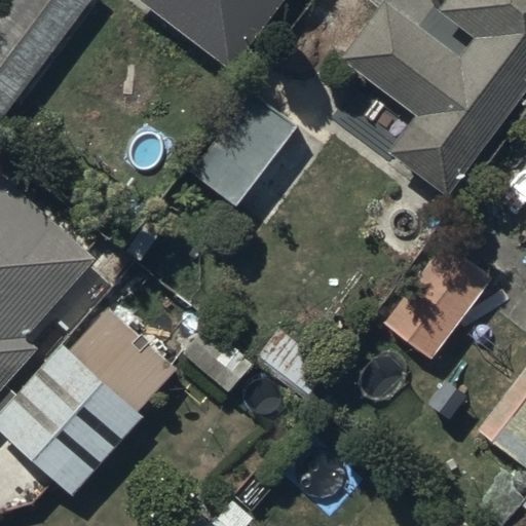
[(6,0),(0,8),(0,116),(90,0),(6,0)]
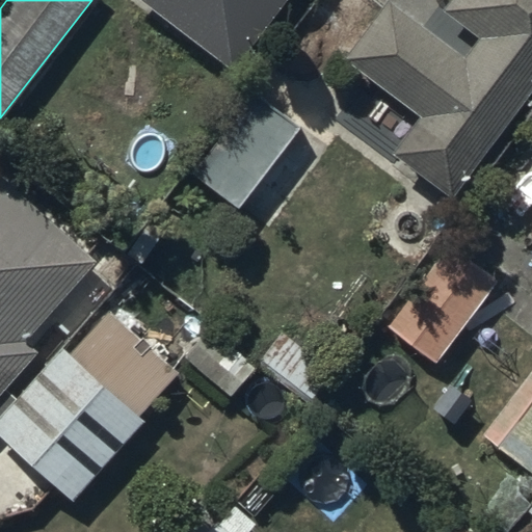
[(134,0),(232,73),(286,0),(134,0)]
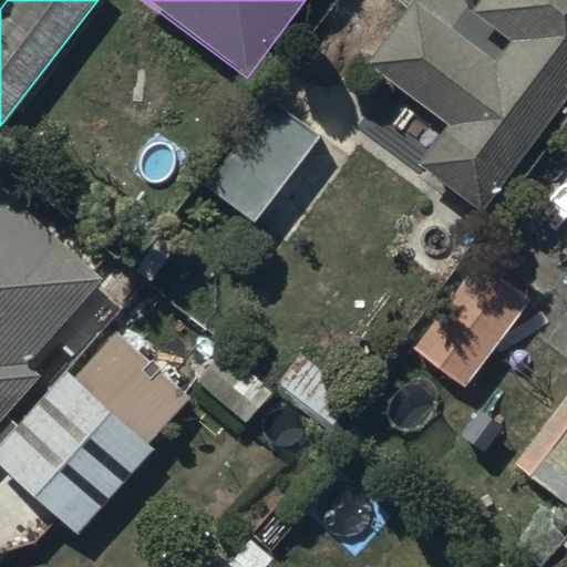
[(414,0),(410,0),(362,64),(445,125),(414,166),(480,215),(566,95),(566,0),(477,0),(470,11),(508,40),(494,59),(414,0)]
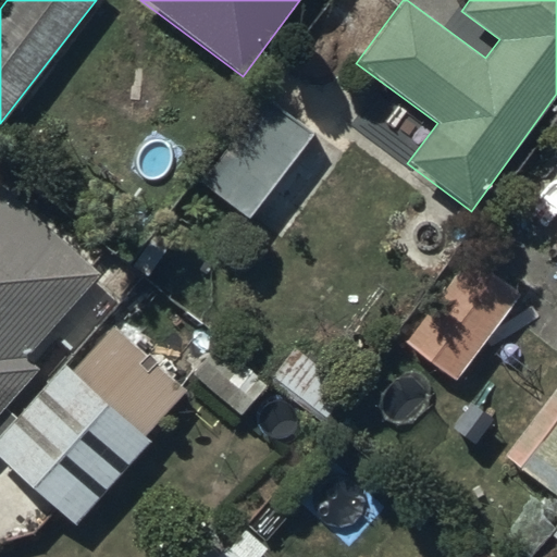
[(347,158),(256,93),(194,178),(284,244),(347,158)]
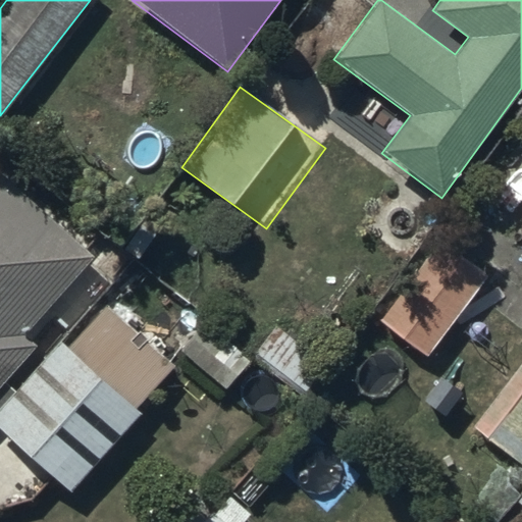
[(0,385),(37,346),(25,334),(96,257),(0,169),(0,385)]
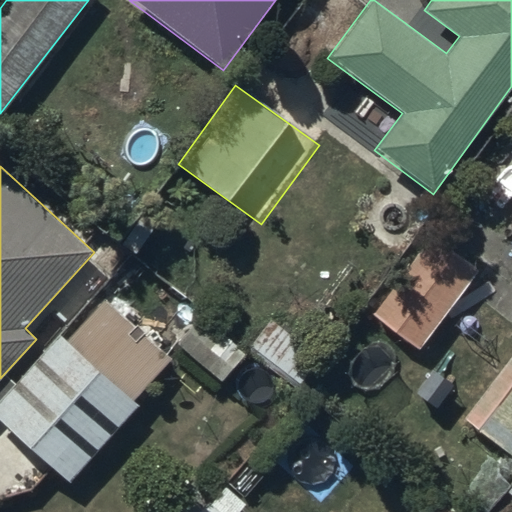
[(376,304),(375,315),(418,350),(480,270),(431,232),(376,304)]
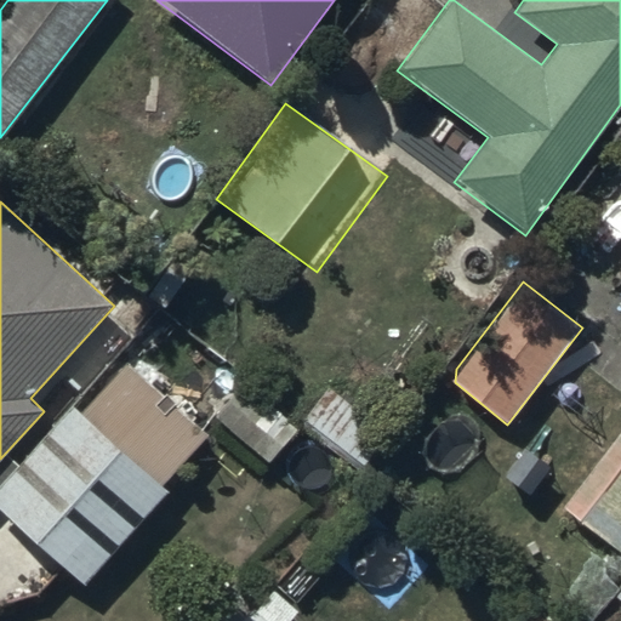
[(73,406),(0,484),(0,508),(83,586),(170,491),(163,485),(208,437),(125,360),(78,411),(73,406)]
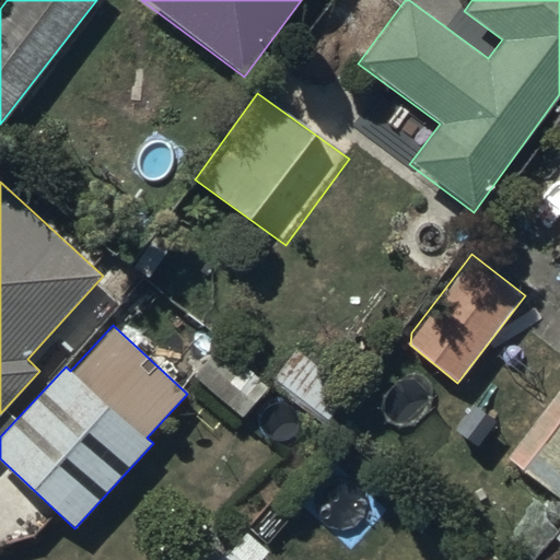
[(218,345),(193,374),(242,417),(267,387),(218,345)]
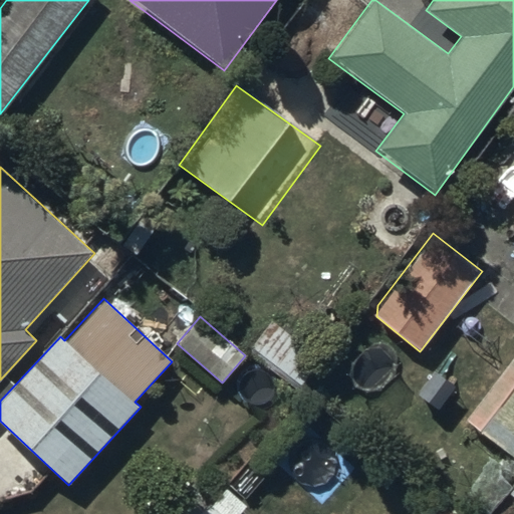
[(275,318),(251,346),(291,380),(315,352),(275,318)]
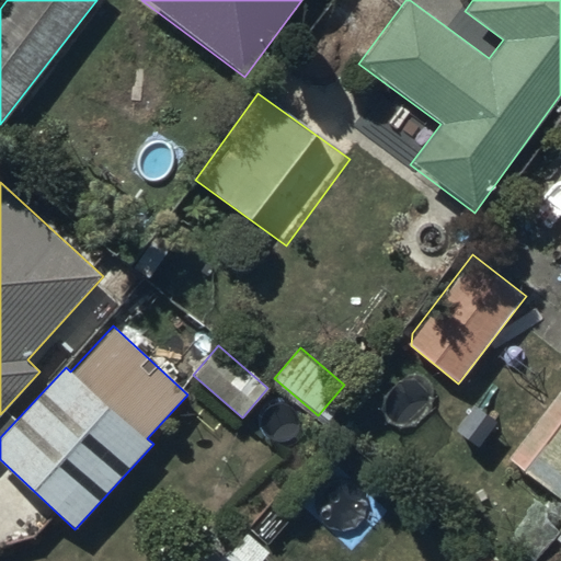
[(560,386),(507,457),(560,501),(560,386)]
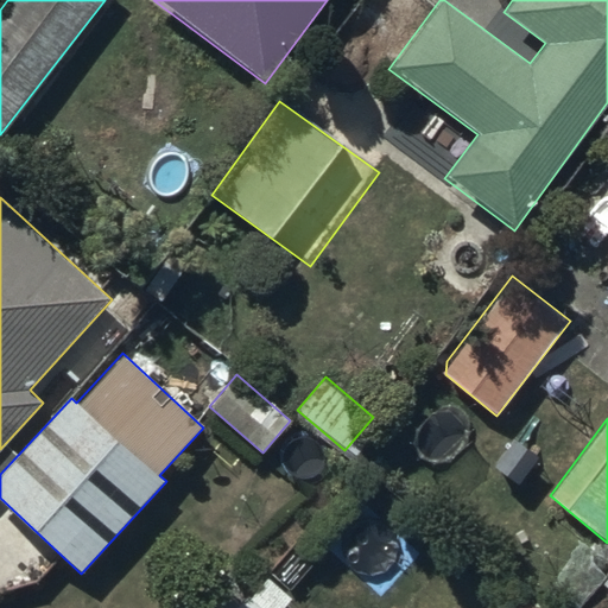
[(190,607),(283,607),(292,599),(266,575),(249,591),(226,570),(190,607)]
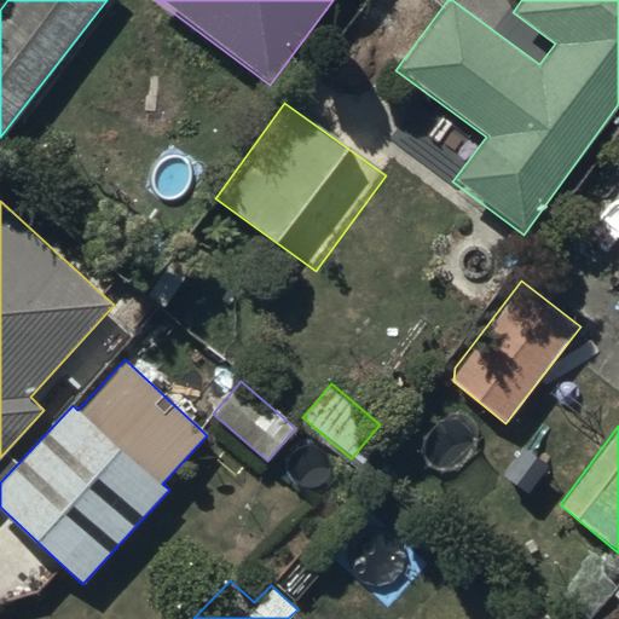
[(547,618),(528,603),(514,618),(547,618)]
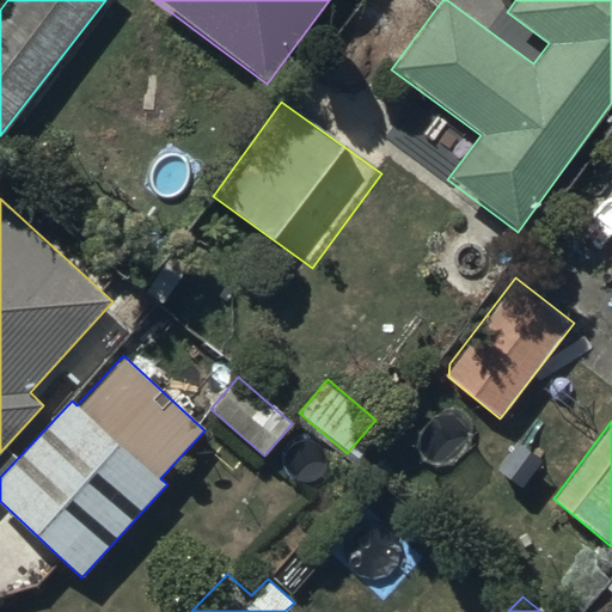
All buildings are outlined.
